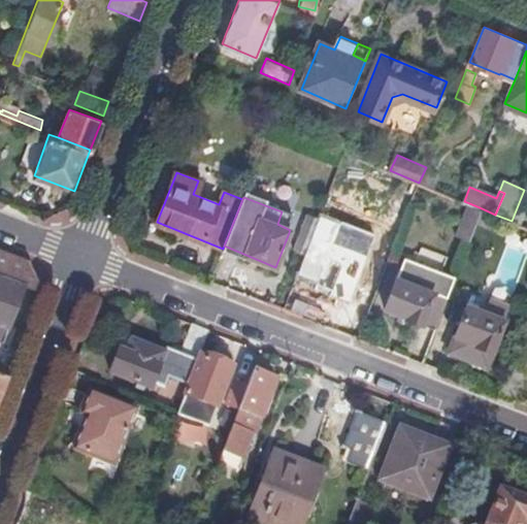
[(470,239),(482,208),(469,203),(458,234),(470,239)]
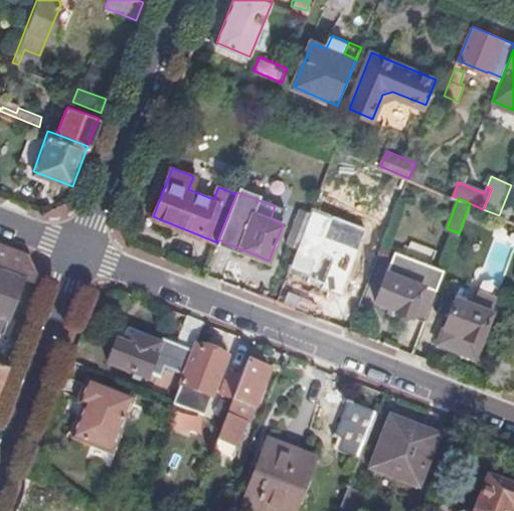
[(298,247),(295,258),(316,267),(313,276),(341,288),(356,251),(341,246),(345,237),(330,231),(326,240),(316,236),(321,223),(310,218),(308,224),(298,247)]
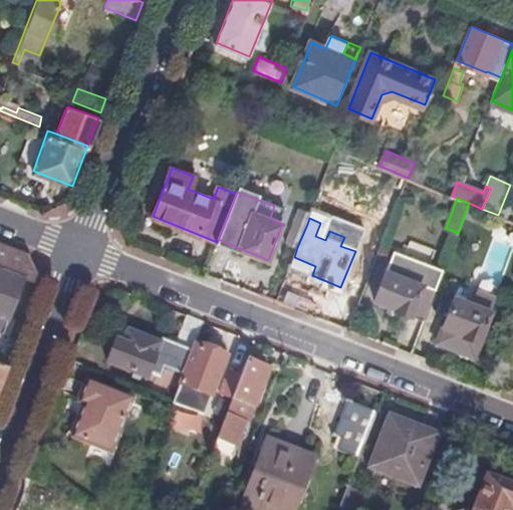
[(287,243),(297,247),(307,224),(296,220),(287,243)]
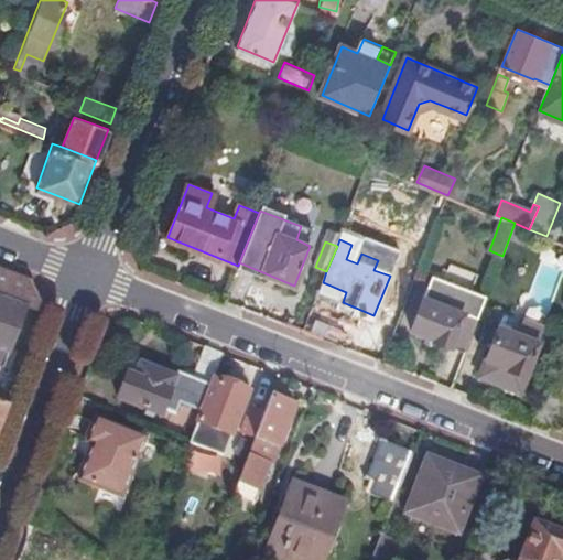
[(30,278),(0,266),(0,358),(3,361),(4,356),(11,359),(13,352),(7,350),(8,347),(9,346),(25,302),(40,308),(42,302),(30,278)]
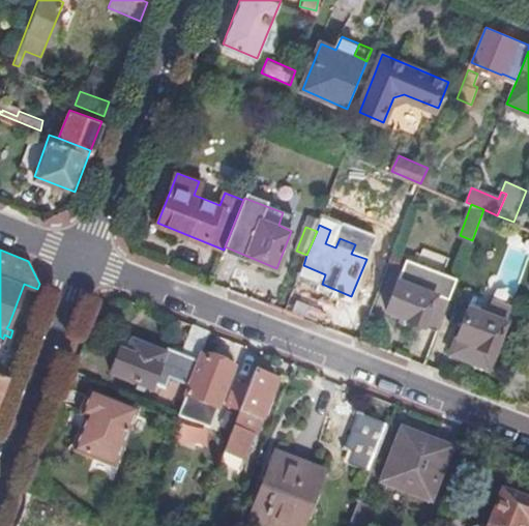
[(408,319),(437,329),(458,278),(408,259),(388,309),(408,317),(408,319)]
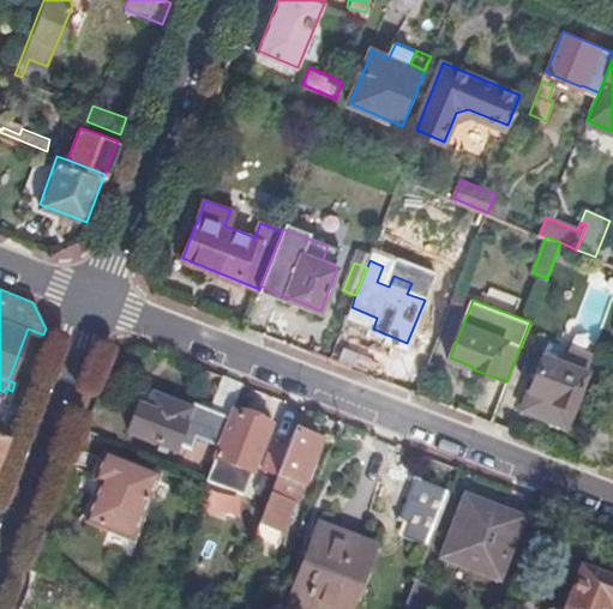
[(593,354),(571,347),(565,362),(544,354),(522,406),(565,423),(593,354)]
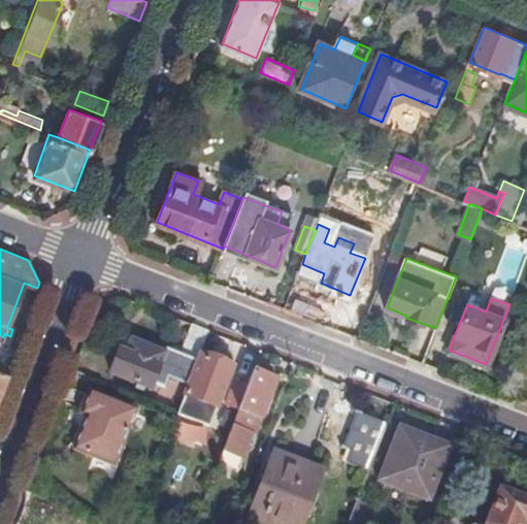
[(202,355),(210,331),(193,325),(182,353),(200,360),(202,355)]
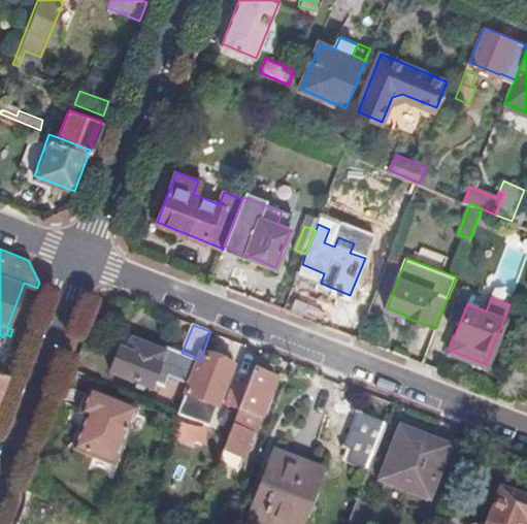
[(128,353),(120,350),(111,371),(151,387),(165,352),(133,340),(128,353)]
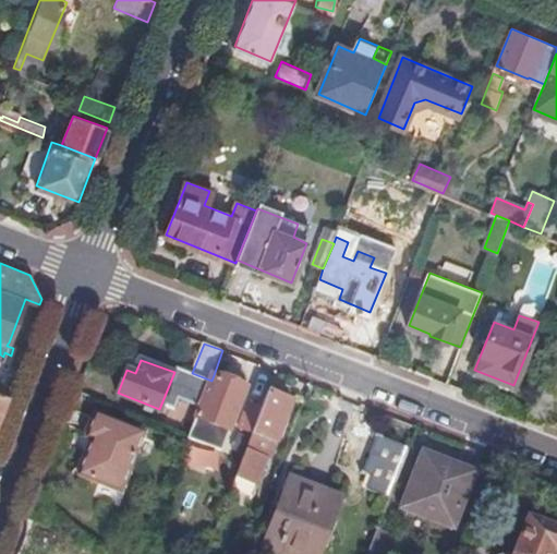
[(245,388),(214,375),(212,381),(196,418),(230,431),(245,388)]
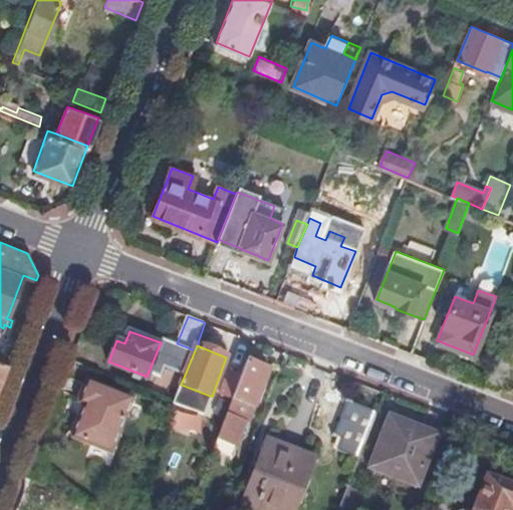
[(269,369),(248,360),(242,376),(233,399),(219,439),(237,445),(246,420),(249,421),(269,369)]
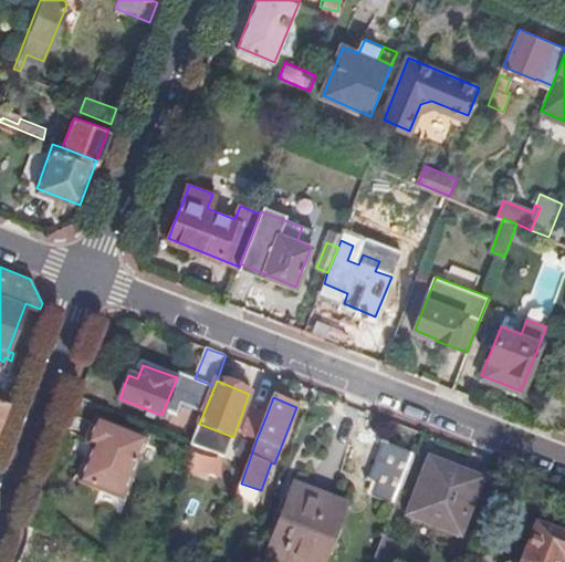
[(257,439),(267,415),(252,409),(243,434),(257,439)]
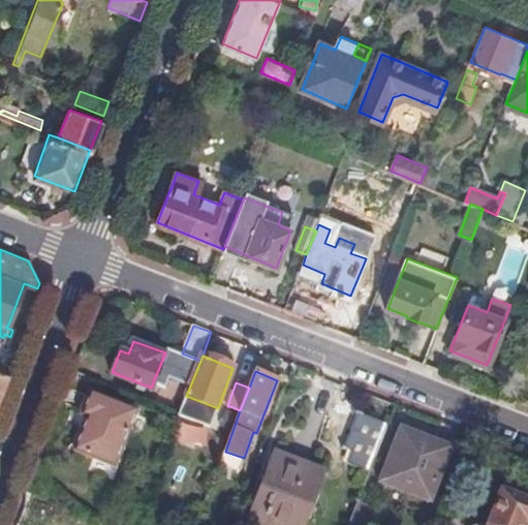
[(136,408),(91,391),(83,412),(89,415),(74,449),(114,464),(136,408)]
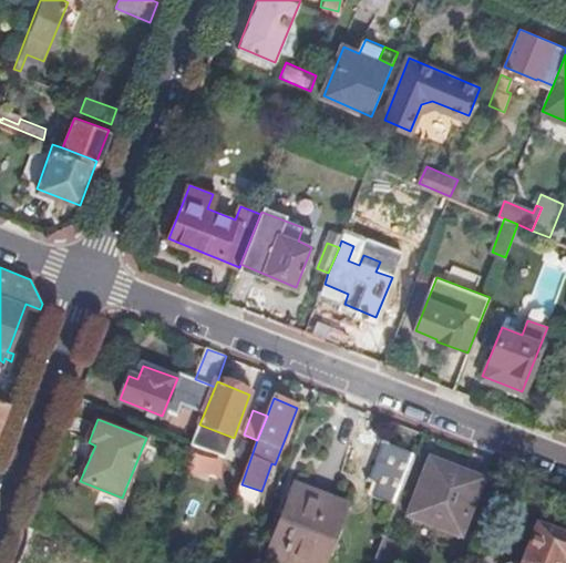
[(398,504),(418,452),(384,440),(369,479),(378,482),(373,494),(398,504)]
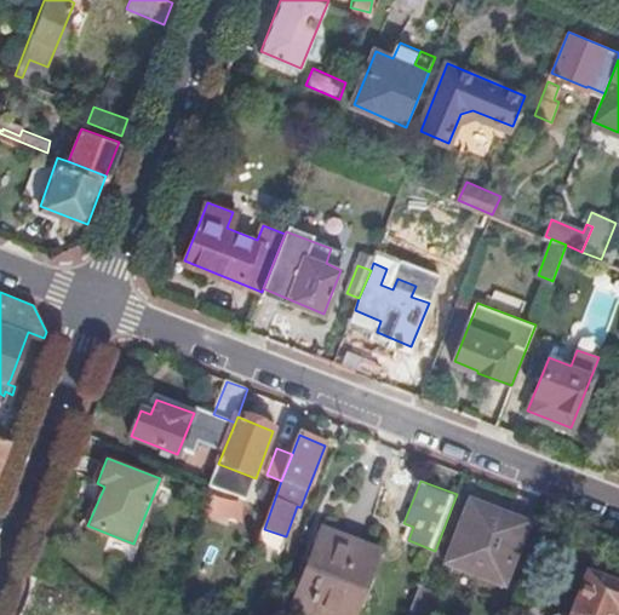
[(464,544),(480,504),(470,500),(454,540),(464,544)]
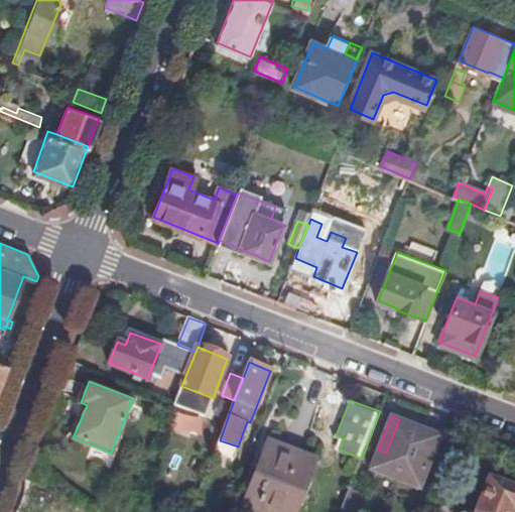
[(439,434),(399,419),(386,453),(378,450),(371,469),(419,487),(439,434)]
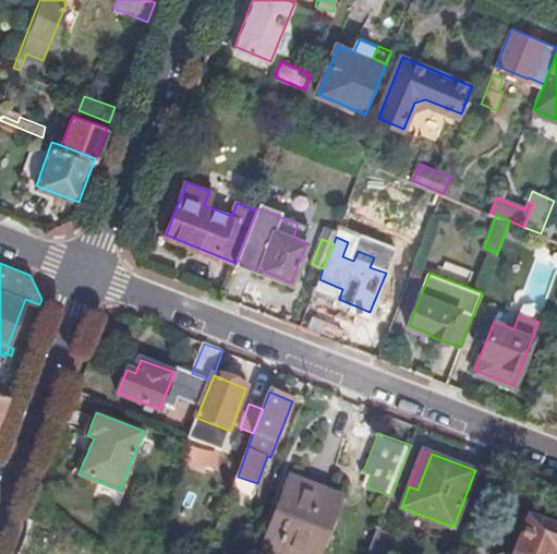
[(290,498),(299,479),(291,476),(283,497),(290,498)]
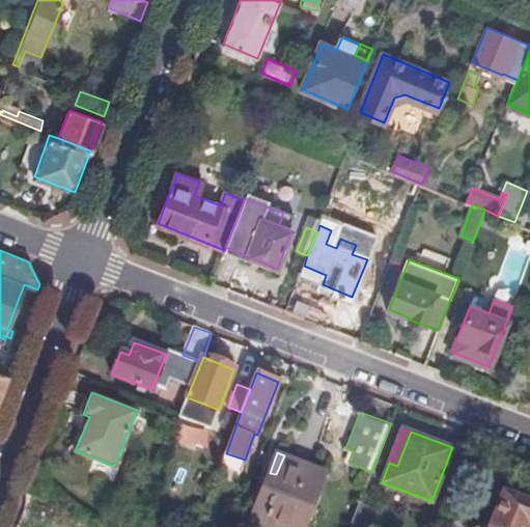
[(305,526),(327,472),(284,455),(276,474),(270,473),(251,521),(268,526),(305,526)]
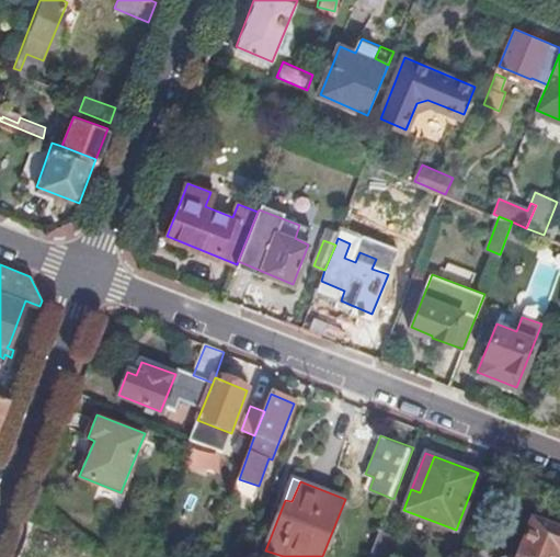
[(559,529),(533,519),(517,556),(556,556),(559,550),(559,529)]
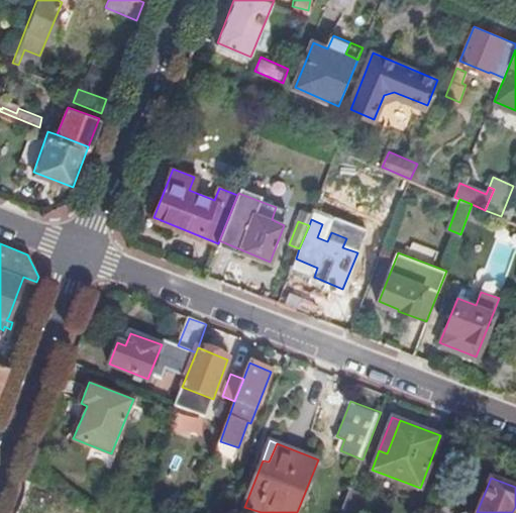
[(351,489),(342,511),(348,512),(356,512),(365,494),(351,489)]
